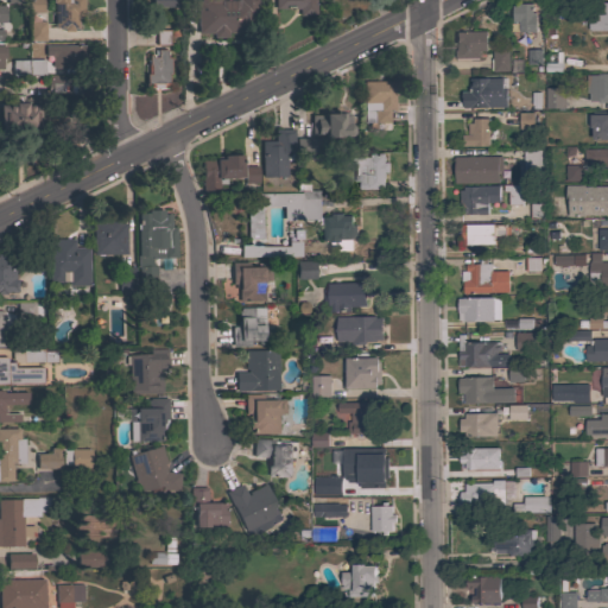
[(27,12),(27,0),(42,0),(42,12),(27,12)]
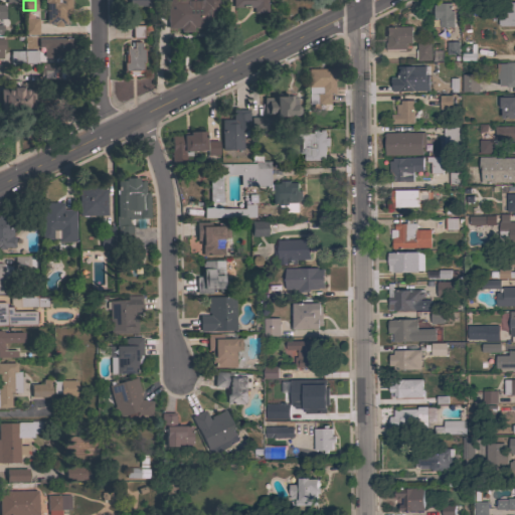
[(69,0),(69,13),(64,13),(64,23),(60,23),(60,26),(52,26),(52,23),(45,23),(45,1),(43,1),(43,0),(69,0)]
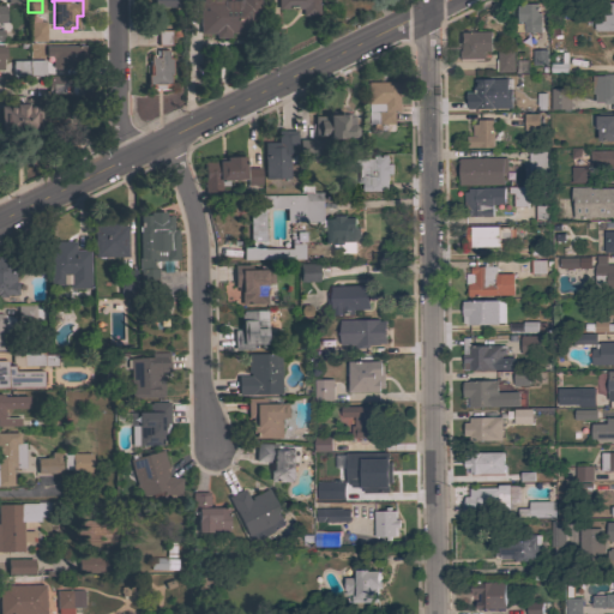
[(173,0),(142,0),(143,10),(174,8),(173,0)]
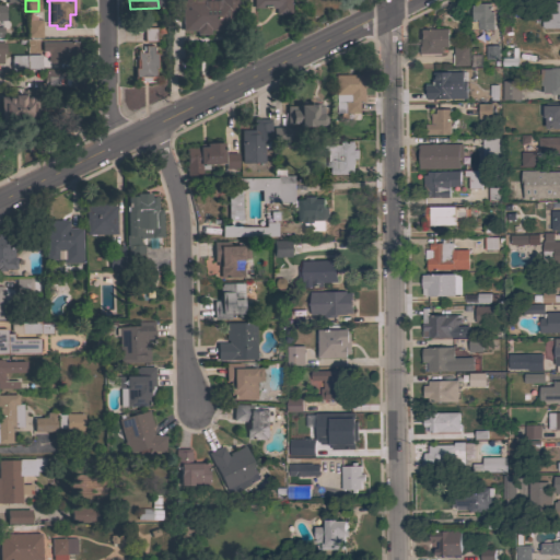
[(235,0),(236,13),(233,13),(233,30),(209,31),(209,34),(195,35),(195,31),(182,31),(181,0),(235,0)]
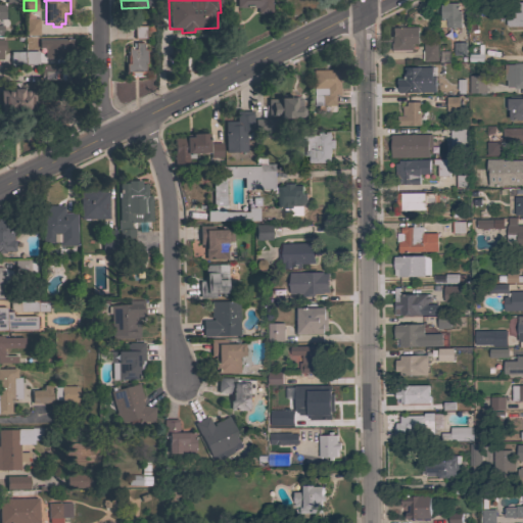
[(271,0),(271,12),(256,13),(256,7),(235,7),(235,0),(271,0)]
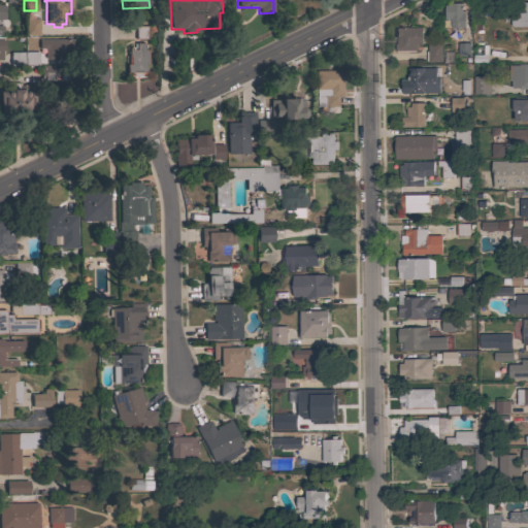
[(527,27),(510,27),(510,2),(527,2),(527,27)]
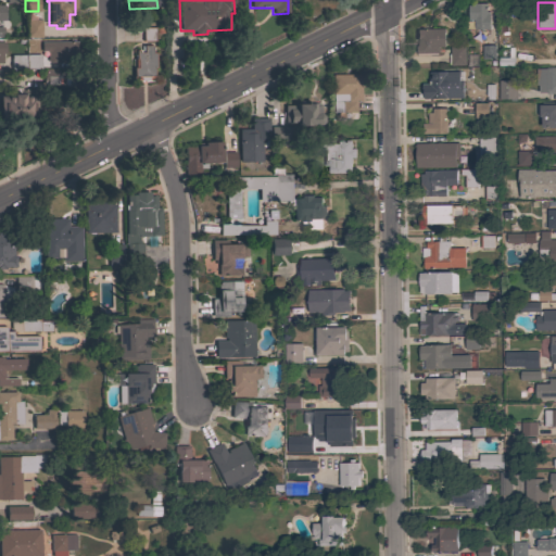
[(490,29),(483,29),(483,32),(480,32),(480,29),(474,29),(474,32),(466,32),(466,20),(468,20),(468,5),(474,5),(474,3),(487,3),(487,12),(489,12),(490,29)]
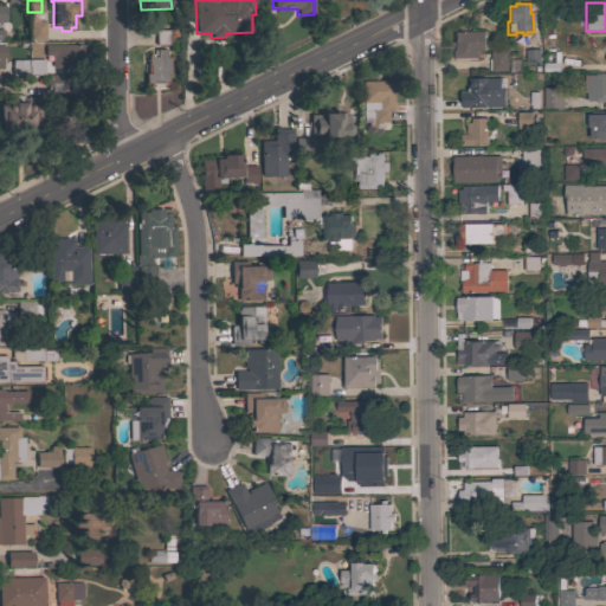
[(44,40),(27,40),(27,21),(44,21),(44,40)]
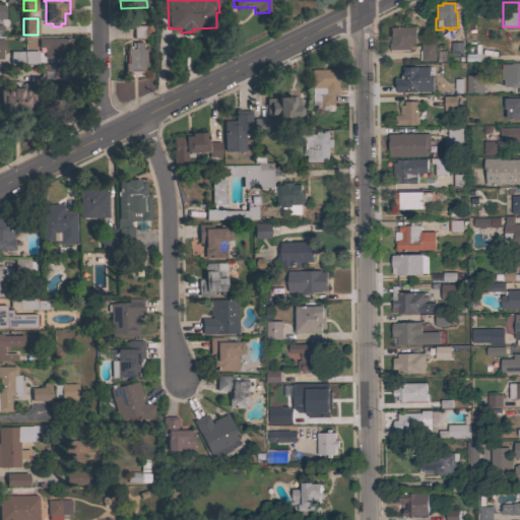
[(144,38),(133,39),(133,25),(144,25),(144,38)]
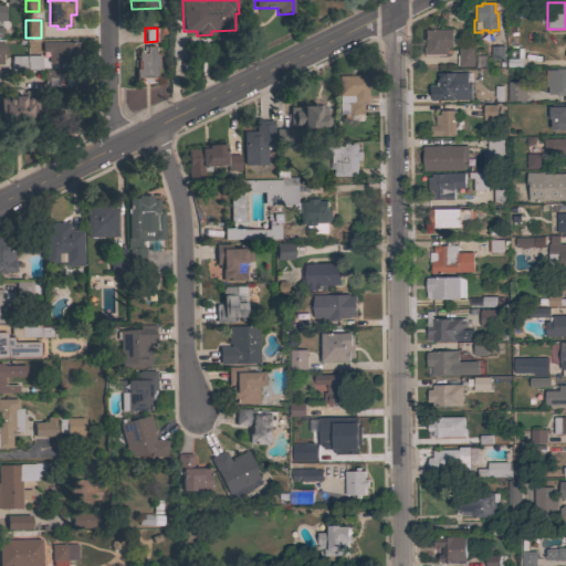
[(452,48),(446,48),(446,54),(425,54),(423,46),(425,46),(425,41),(422,41),(422,30),(452,29),(452,48)]
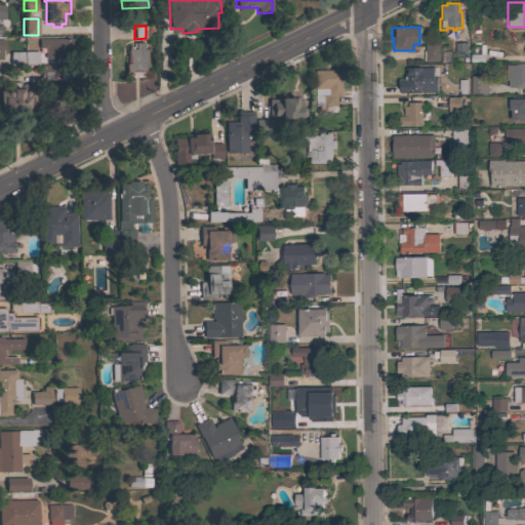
[(73,39),(73,58),(46,58),(46,57),(44,57),(44,55),(39,56),(38,50),(44,49),(44,48),(38,48),(38,39),(73,39)]
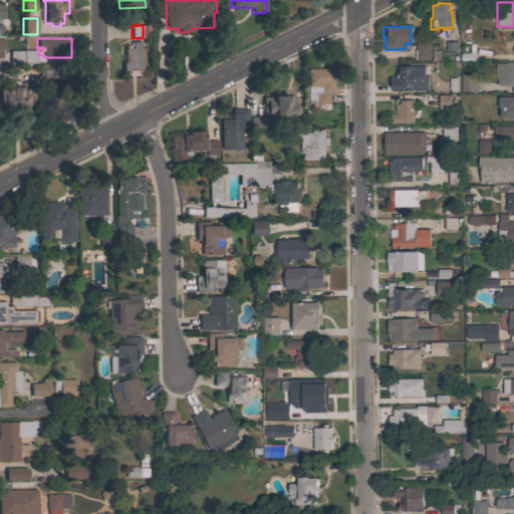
[(140,48),(143,48),(143,62),(141,62),(141,75),(136,75),(136,73),(135,74),(133,74),(132,74),(131,74),(129,72),(129,75),(122,75),(123,70),(122,70),(122,62),(123,62),(123,54),(124,54),(124,53),(123,53),(123,49),(124,49),(124,46),(129,46),(129,47),(130,47),(130,41),(140,41),(140,48)]
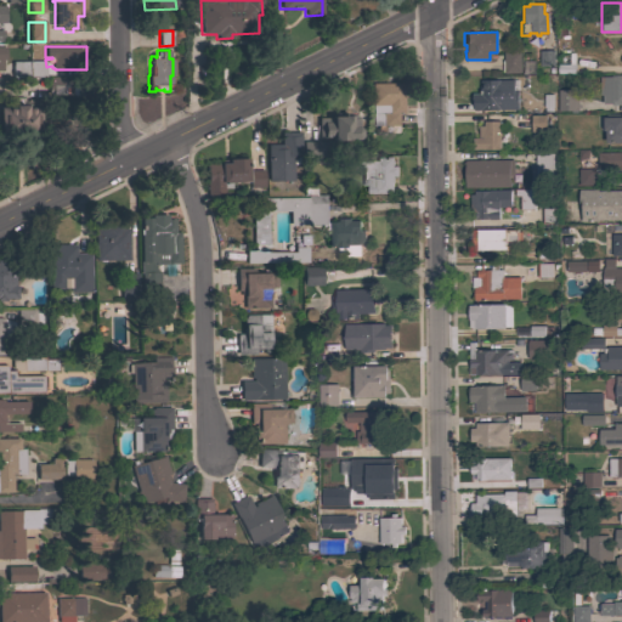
[(520,51),(520,73),(503,73),(503,51),(520,51)]
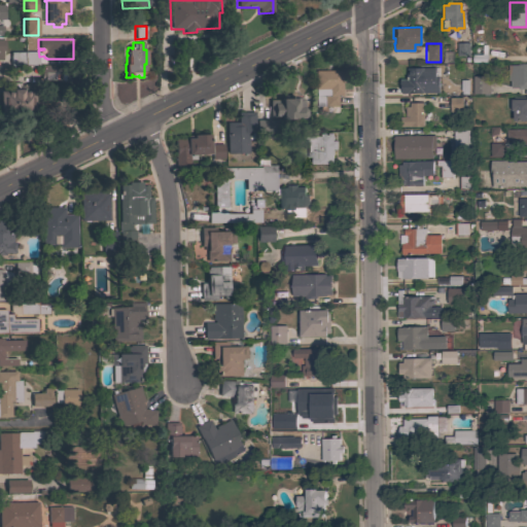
[(456,43),(469,43),(469,56),(457,56),(456,43)]
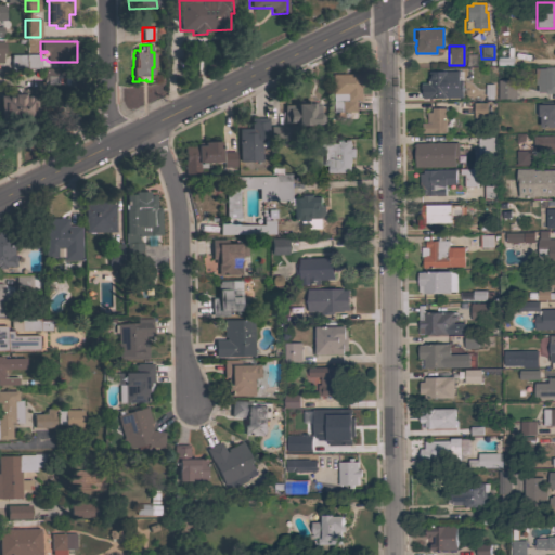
[(507,50),(507,49),(514,49),(514,63),(505,63),(505,65),(497,65),(497,62),(498,62),(498,57),(497,57),(497,50),(507,50)]
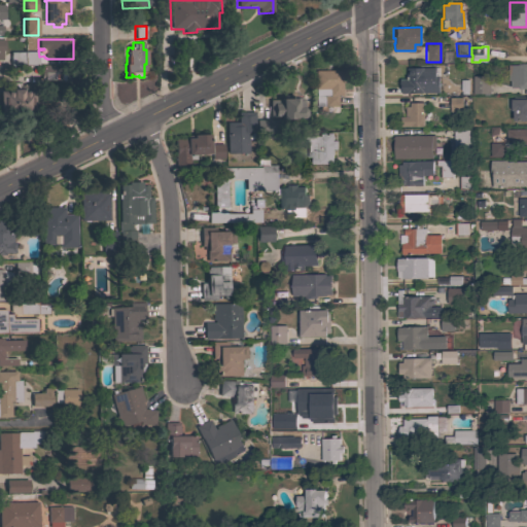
[(37,51),(37,65),(10,65),(10,51),(37,51)]
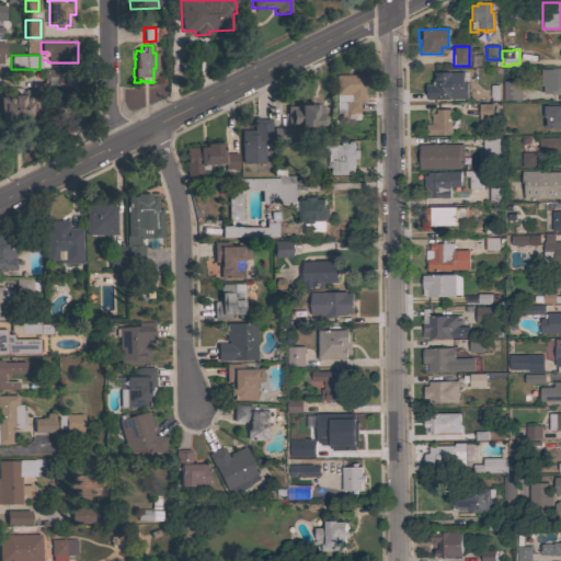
[(560,67),(560,95),(551,95),(551,93),(546,93),(546,87),(540,87),(540,70),(551,69),(551,68),(560,67)]
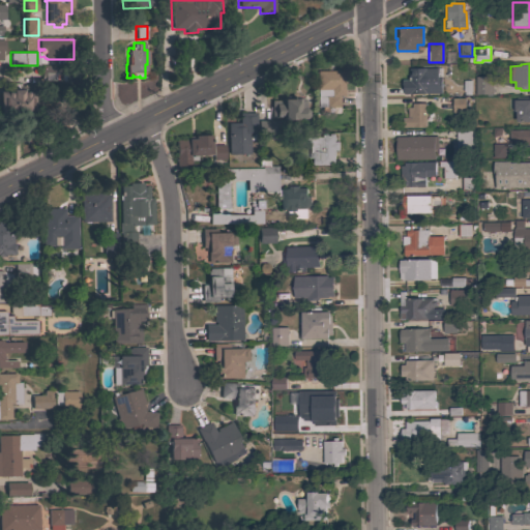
[(39,80),(40,65),(55,65),(54,80),(39,80)]
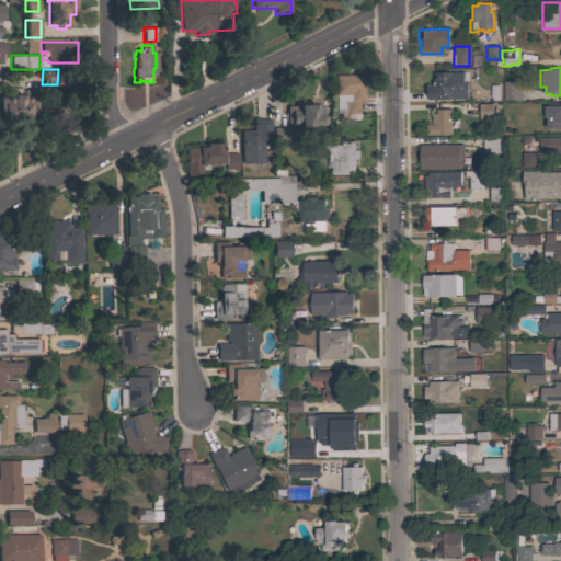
[(464,71),(464,80),(467,80),(467,99),(449,99),(449,100),(435,100),(427,100),(427,94),(425,94),(425,84),(432,84),(432,81),(433,81),(433,72),(464,71)]
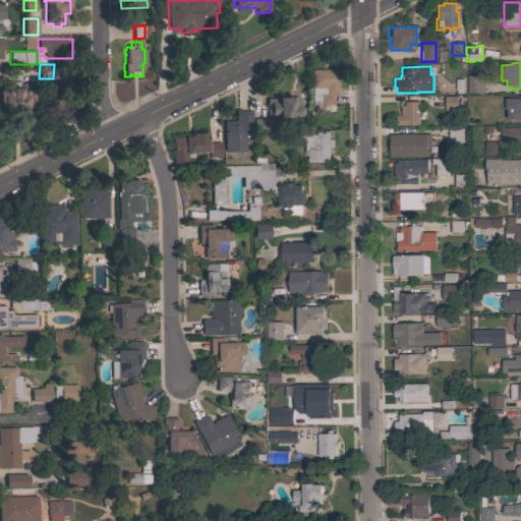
[(325,69),(325,68),(337,68),(337,69),(340,69),(340,81),(337,81),(337,95),(333,95),(333,105),(310,105),(310,69),(325,69)]
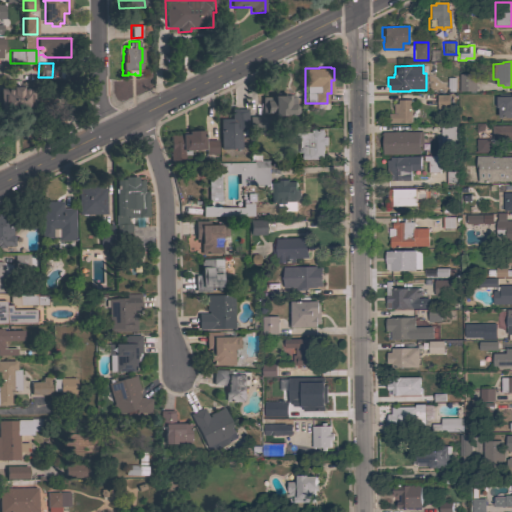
[(476,74),(476,91),(459,91),(459,74),(476,74)]
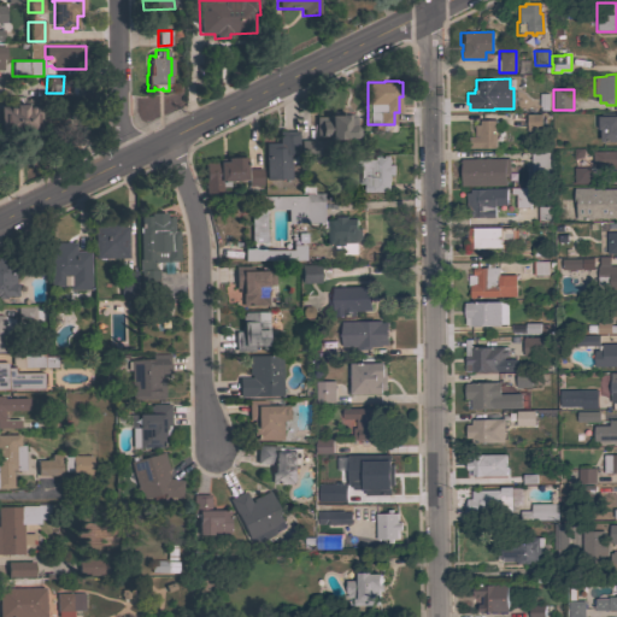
[(539,111),(539,93),(548,93),(548,94),(551,94),(551,106),(548,106),(548,111),(539,111)]
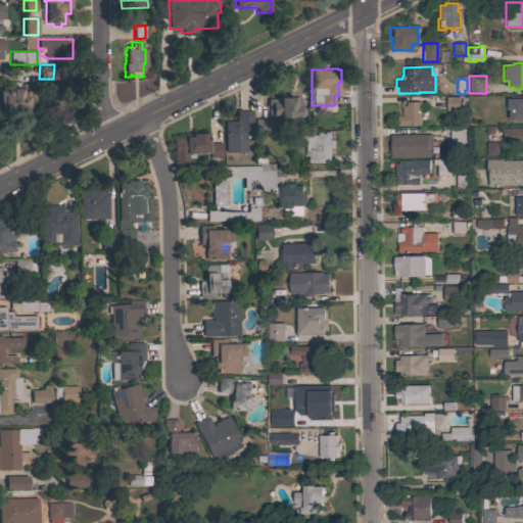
[(0,90),(5,90),(5,82),(19,82),(19,84),(35,84),(35,89),(32,89),(33,110),(0,110),(0,90)]
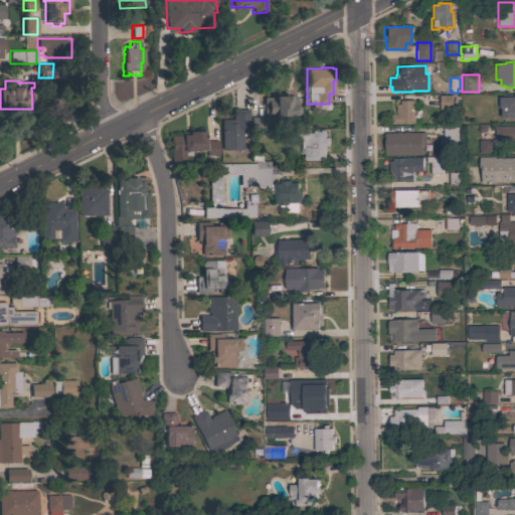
[(440,95),(452,95),(452,110),(440,110),(440,95)]
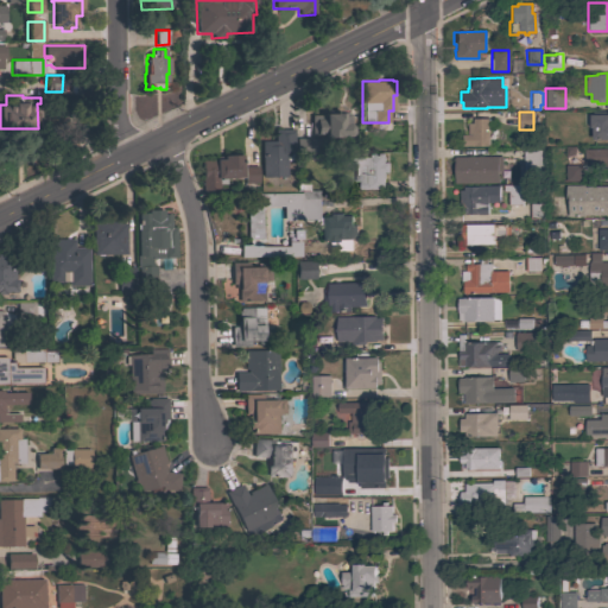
[(607,139),(591,139),(591,127),(589,127),(589,112),(607,112),(607,139)]
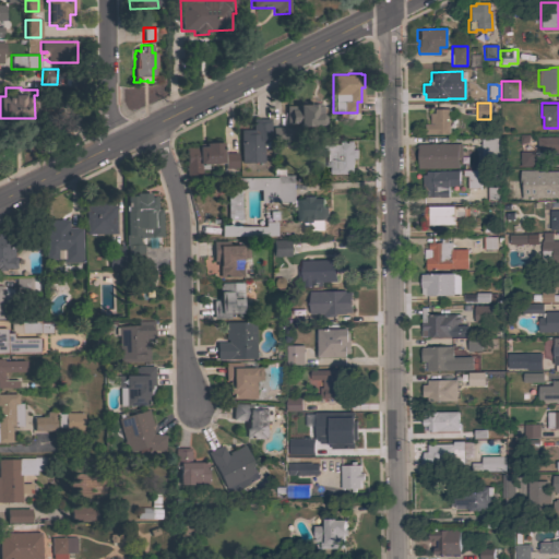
[(297,105),(316,104),(316,126),(297,126),(297,123),(290,123),(290,125),(286,125),(286,122),(285,122),(285,106),(297,105)]
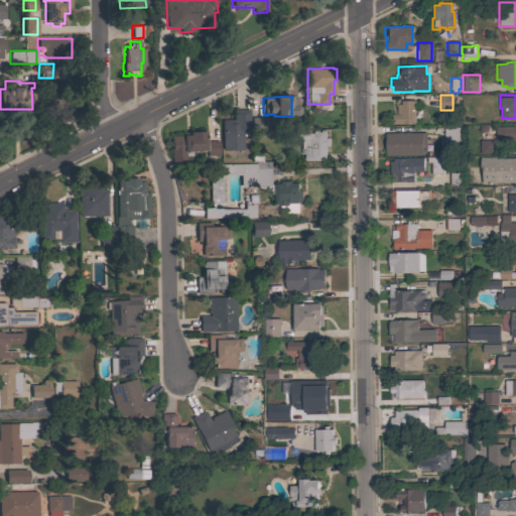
[(415,124),(392,124),(392,115),(396,115),(396,104),(401,104),(401,101),(415,101),(415,124)]
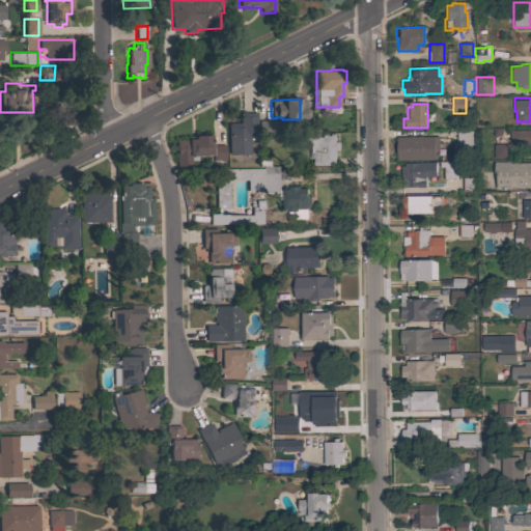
[(239,112),(255,112),(256,134),(255,134),(255,140),(249,140),(249,154),(227,155),(227,123),(239,122),(239,112)]
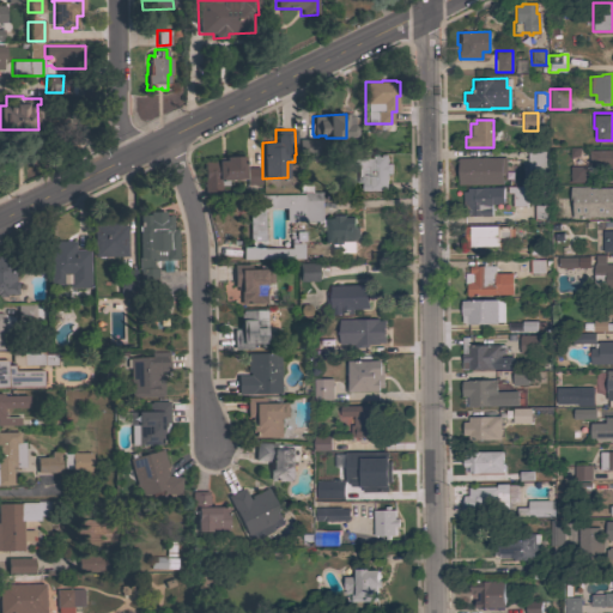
[(322,139),(322,155),(298,155),(297,139),(322,139)]
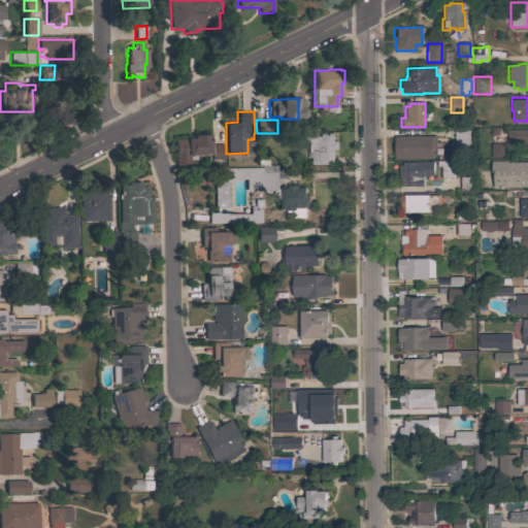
[(527,129),(527,151),(525,152),(525,142),(507,142),(506,130),(527,129)]
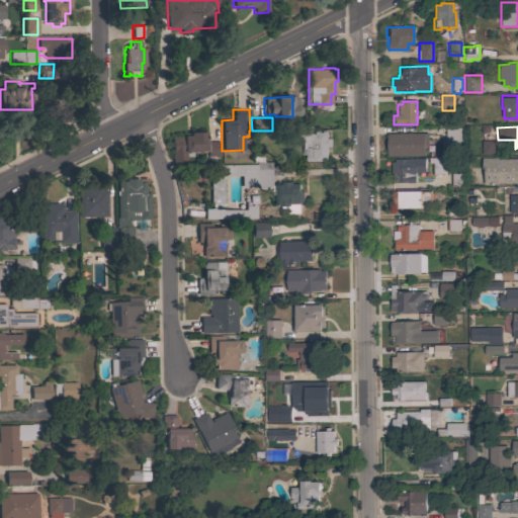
[(445,127),(462,127),(462,155),(446,155),(445,127)]
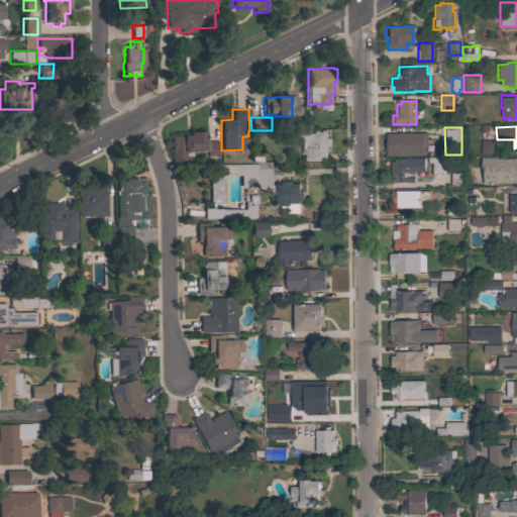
[(326,138),(330,138),(330,146),(326,146),(326,161),(305,161),(305,154),(301,154),(300,138),(293,139),(293,131),(307,131),(307,133),(312,133),(312,131),(326,130),(326,138)]
